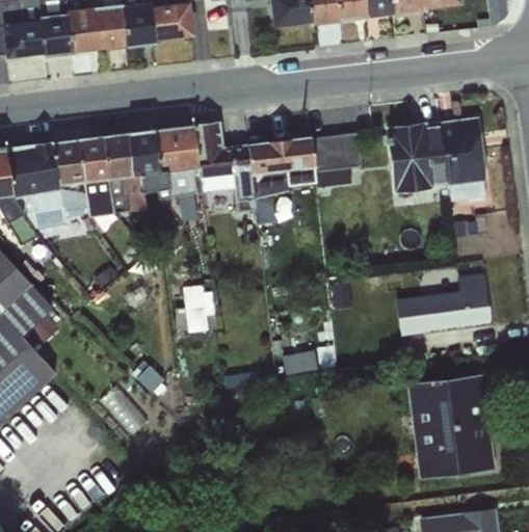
[(2,24),(23,21),(20,0),(0,0),(0,26),(2,26),(2,24)]
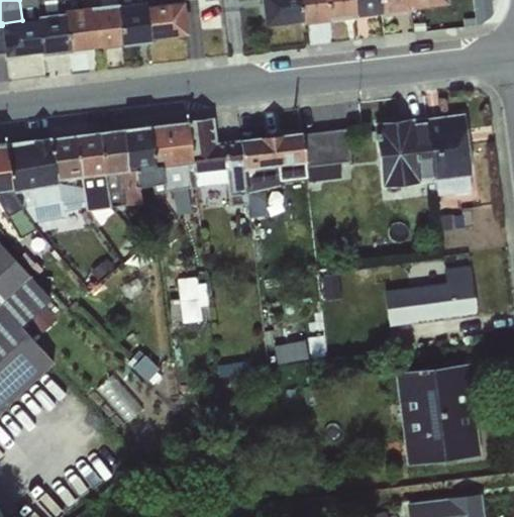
[(19,0),(22,20),(40,18),(39,15),(40,15),(38,0),(19,0)]
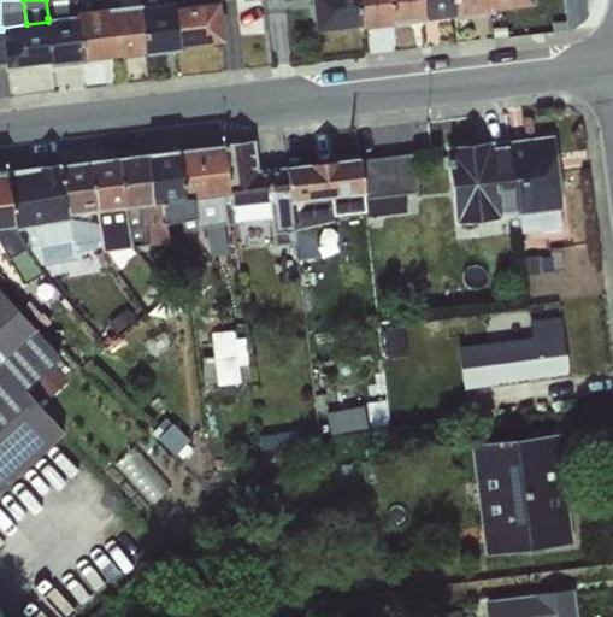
[(46,0),(48,18),(80,15),(78,11),(76,0),(46,0)]
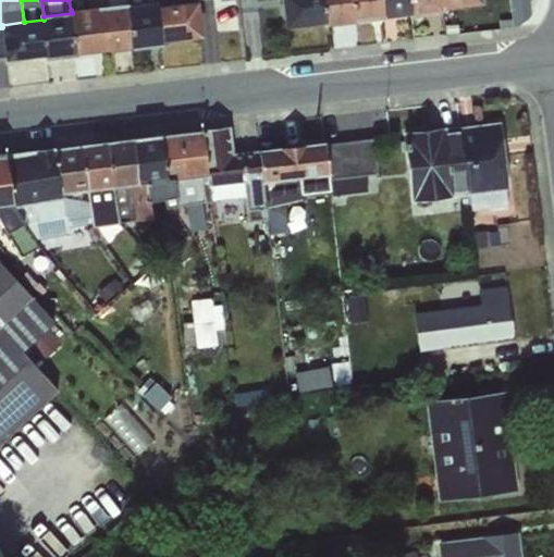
[(69,0),(71,10),(100,7),(99,0),(69,0)]
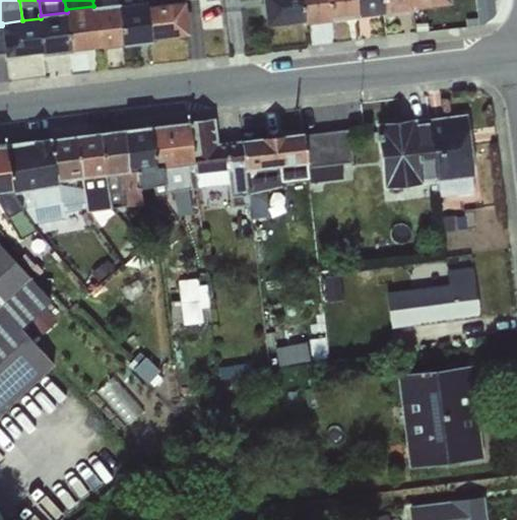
[(302,0),(264,0),(267,25),(305,21),(302,0)]
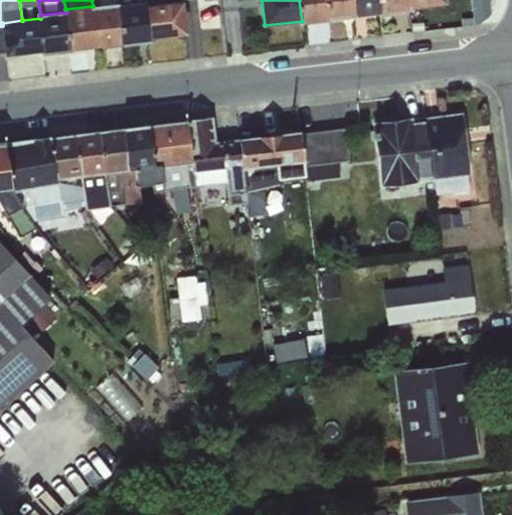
[(299,0),(302,21),(302,23),(331,20),(327,0),(299,0)]
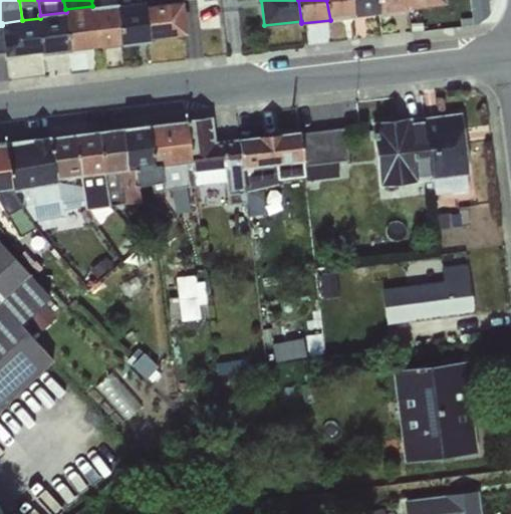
[(353,0),(326,0),(330,20),(356,17),(353,0)]
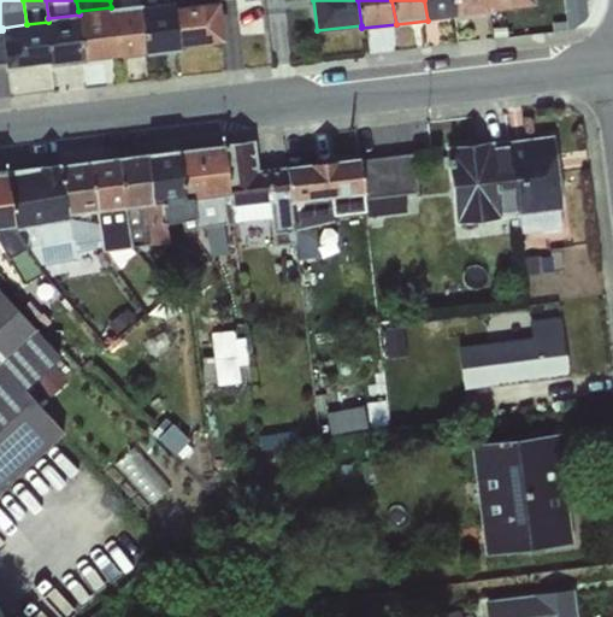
[(424,0),(428,21),(458,16),(455,0),(424,0)]
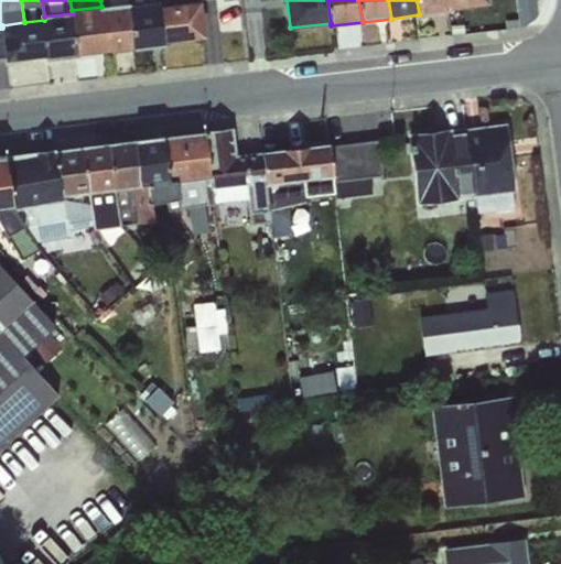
[(417,0),(419,14),(420,14),(452,12),(451,9),(449,0),(417,0)]
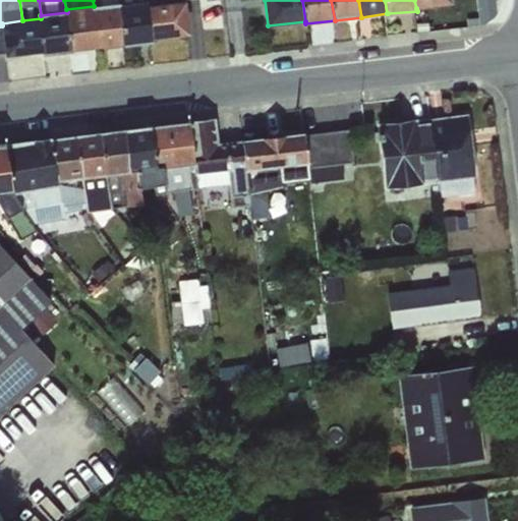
[(414,0),(416,8),(453,4),(453,0),(414,0)]
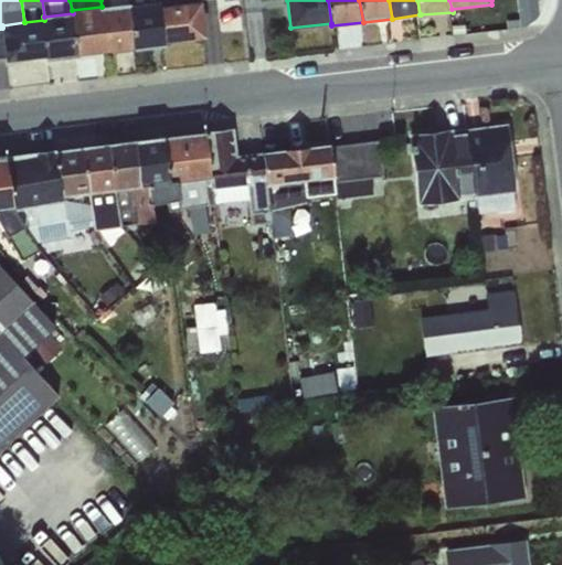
[(548,0),(520,0),(521,7),(526,7),(526,16),(539,14),(539,8),(545,11),(549,1),(548,0)]
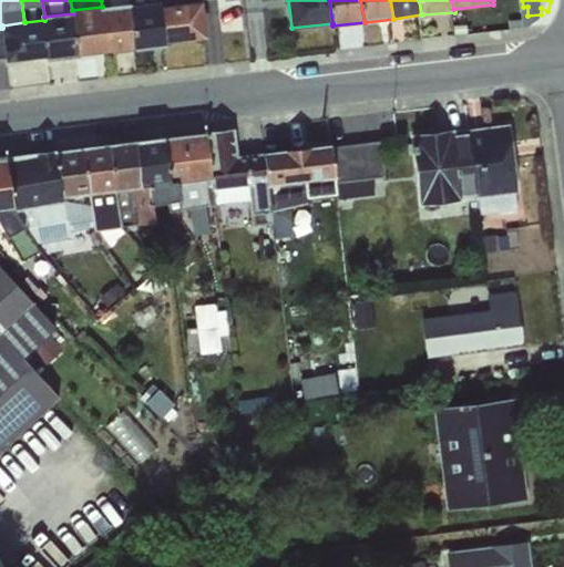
[(162,1),(133,6),(130,7),(135,49),(135,50),(167,47),(167,42),(163,7),(162,1)]
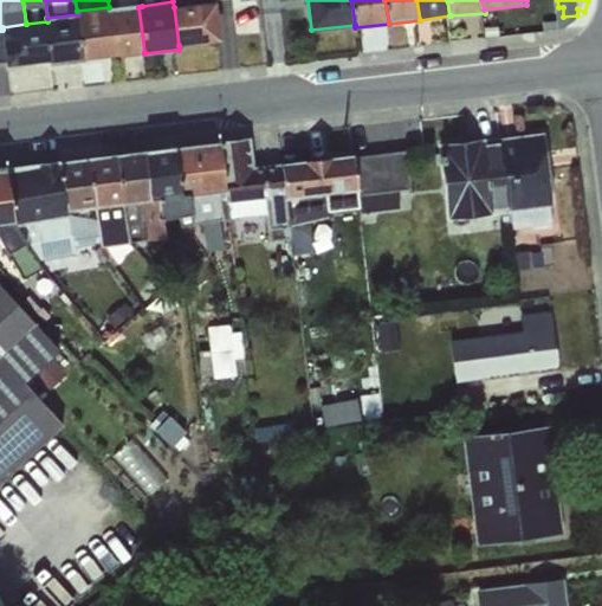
[(215,1),(174,7),(179,45),(220,40),(222,40),(218,1),(215,1)]
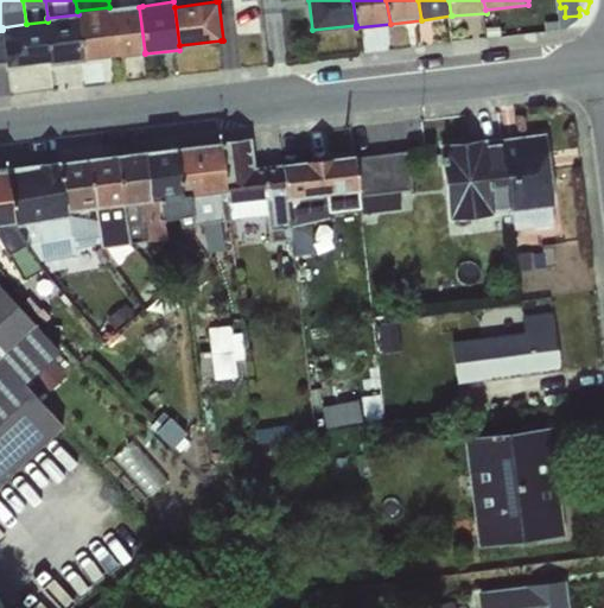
[(140,5),(109,7),(115,56),(145,52),(139,7),(142,6),(142,4),(140,5)]
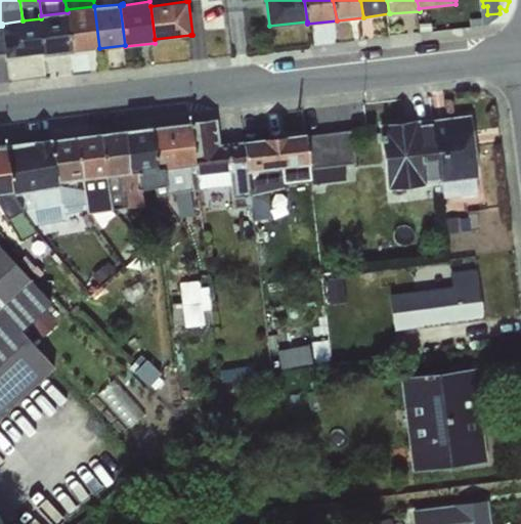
[(94,6),(67,9),(68,12),(73,50),(74,51),(99,48),(94,6)]
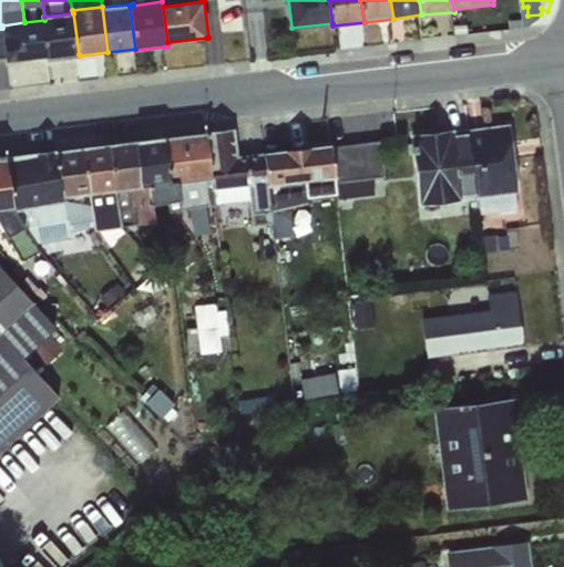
[(73,13),(44,17),(43,17),(44,20),(48,57),(48,61),(81,57),(80,55),(79,54),(73,13)]
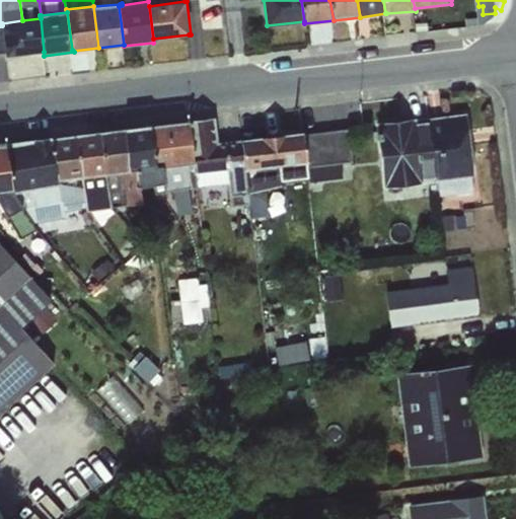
[(41,18),(22,20),(2,23),(2,25),(6,54),(6,56),(44,52),(41,18)]
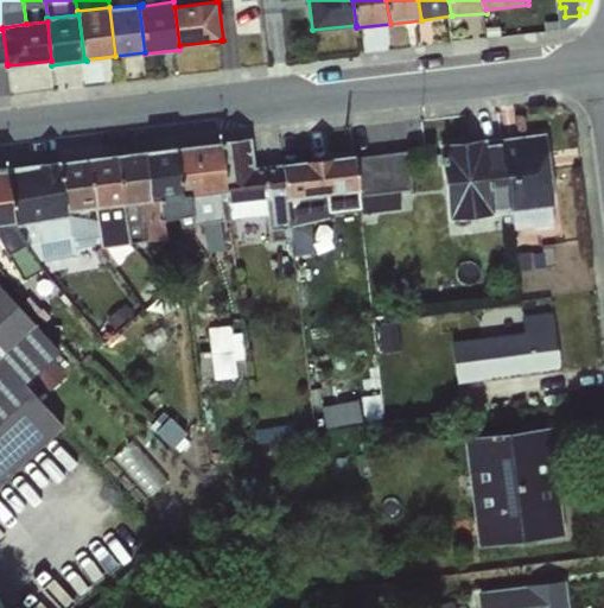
[(548,132),(504,138),(513,213),(554,207),(557,207),(548,132)]
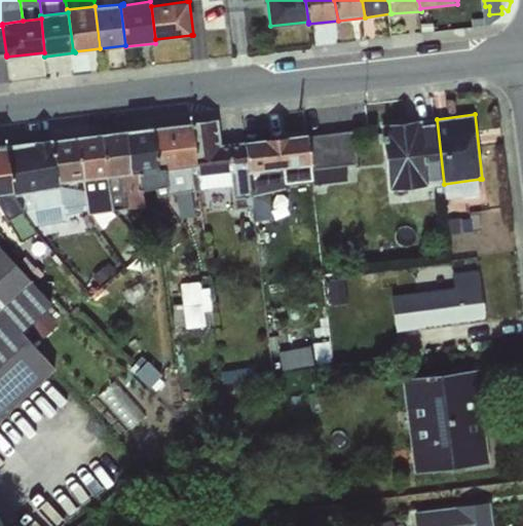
[(444,184),(437,119),(382,125),(390,190),(438,185),(444,184)]
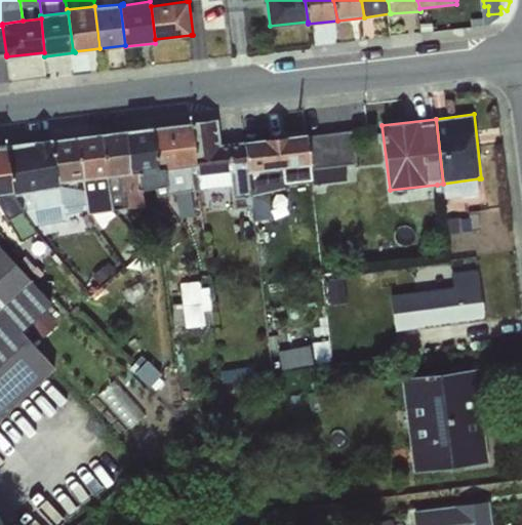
[(200,123),(192,124),(196,165),(197,175),(199,174),(232,171),(234,185),(235,199),(246,198),(252,197),(249,172),(246,142),(223,145),(219,121),(200,123)]
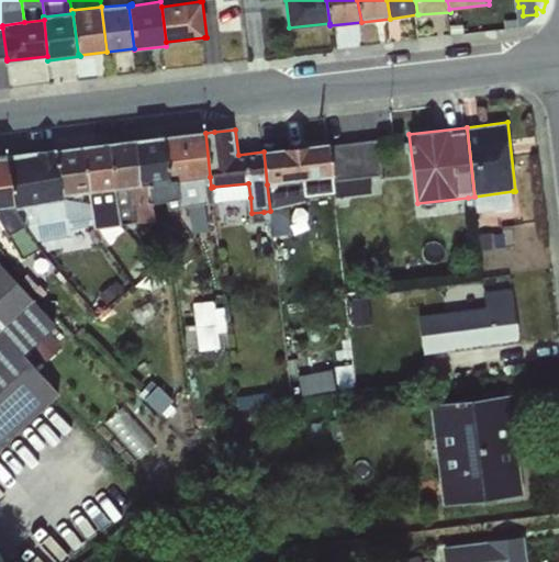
[(205,133),(165,138),(170,179),(170,182),(178,181),(207,178),(210,177),(205,133)]
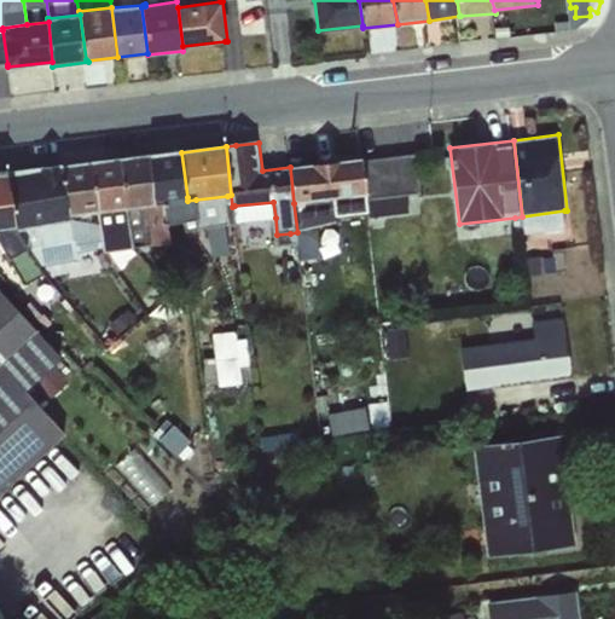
[(181,152),(151,156),(155,203),(163,202),(187,197),(181,152)]
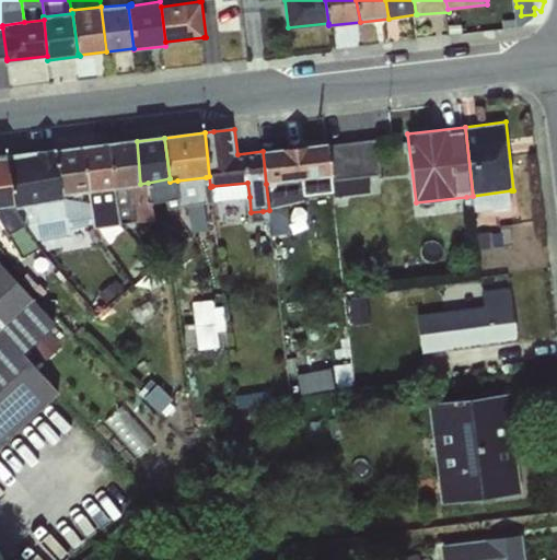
[(378,139),(329,144),(334,175),(333,175),(334,193),(335,197),(371,193),(369,176),(383,175),(378,139)]
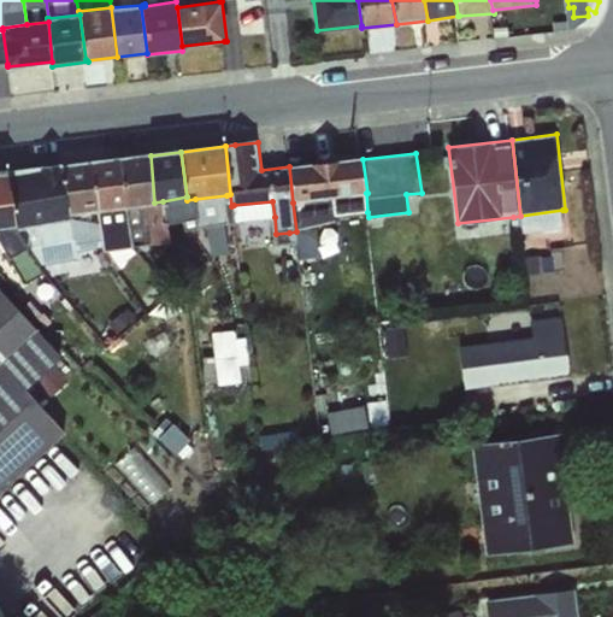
[(151,156),(122,159),(127,206),(128,206),(154,203),(151,156)]
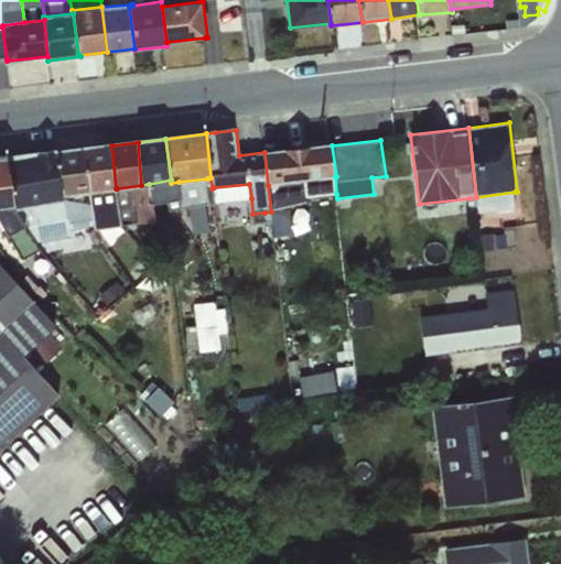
[(331,144),(265,152),(268,185),(335,176),(336,176),(332,145),(331,144)]
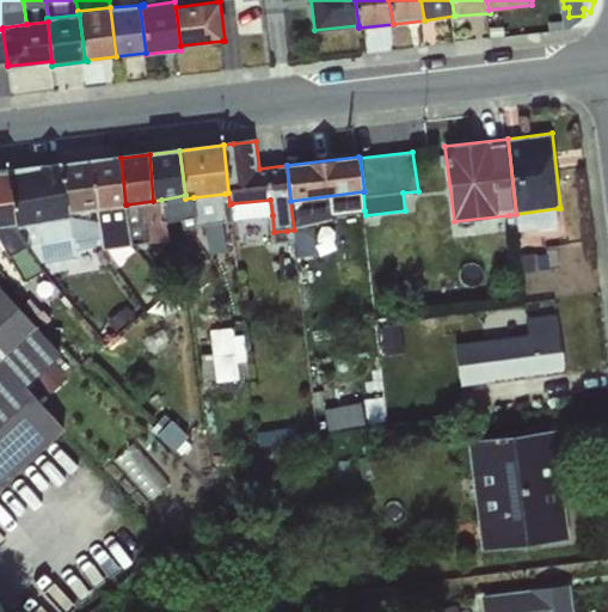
[(121,158),(91,161),(99,208),(126,204),(121,158)]
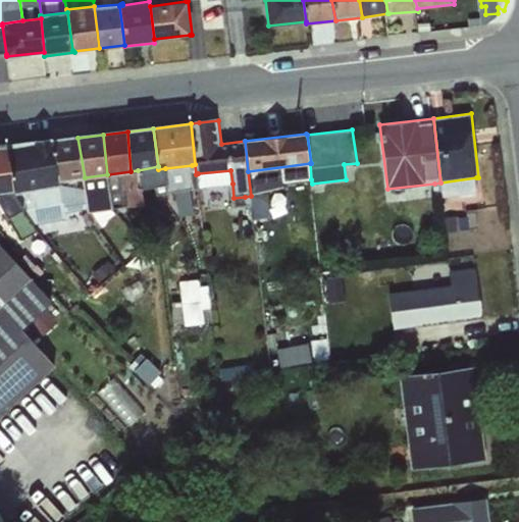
[(78,138),(53,141),(59,180),(83,177),(85,177),(78,138)]
